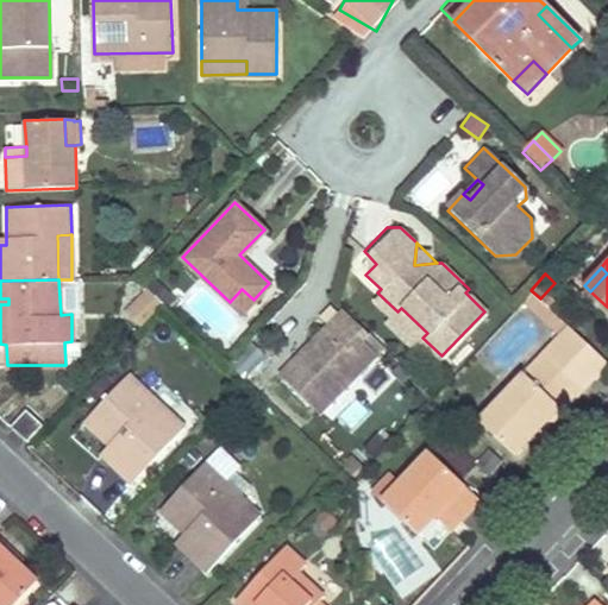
[(79,314),(77,279),(71,279),(58,279),(61,315),(71,314),(79,314)]
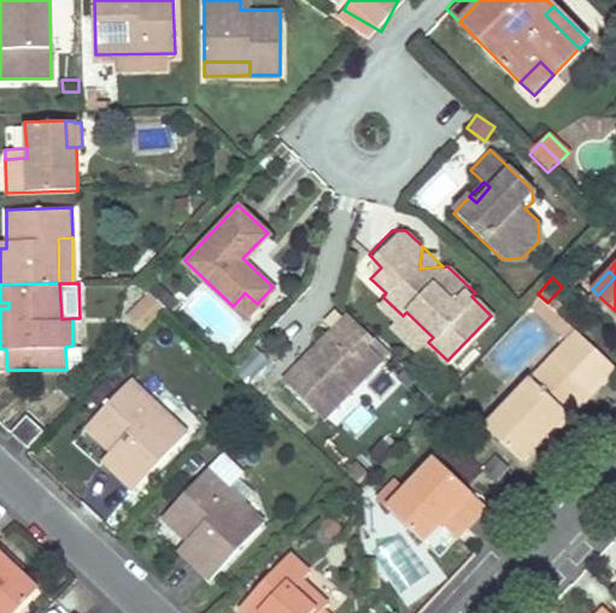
[(551,306),(565,290),(562,287),(547,302),(551,306)]
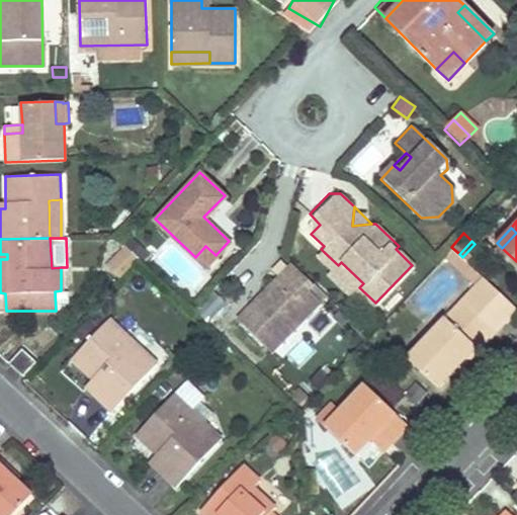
[(124,245),(107,263),(119,274),(137,257),(124,245)]
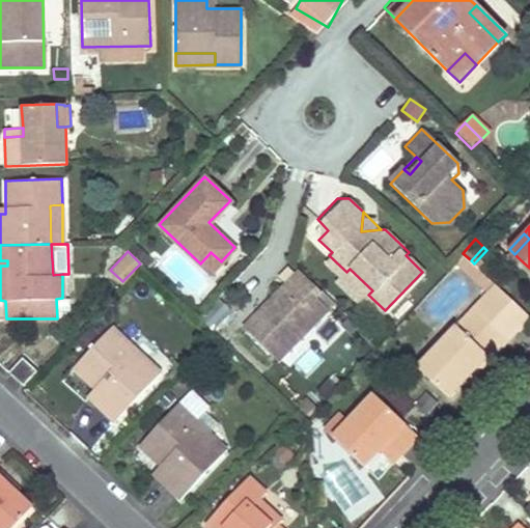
[(211,273),(221,261),(211,252),(200,264),(211,273)]
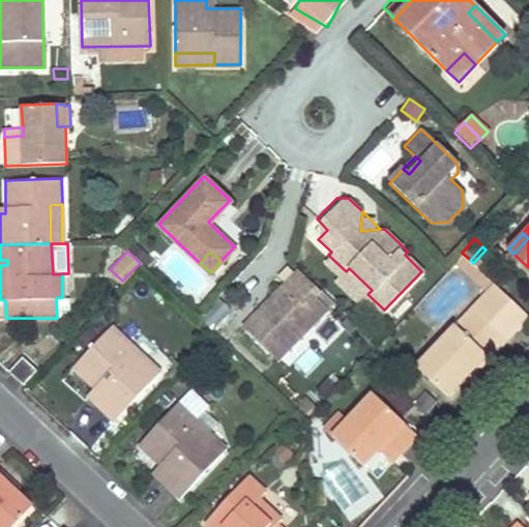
[(469,259),(462,253),(454,260),(462,266),(469,259)]
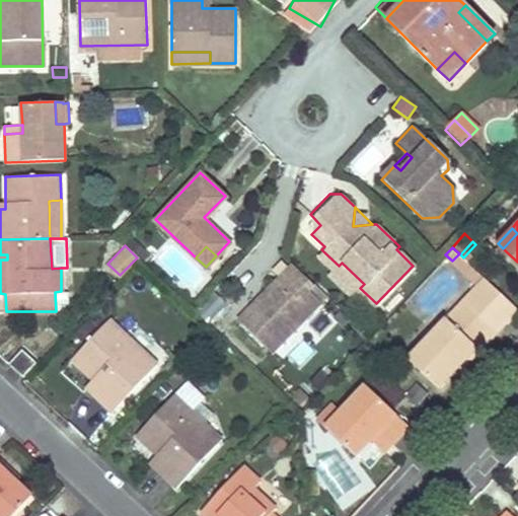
[(364,284),(342,263),(339,266),(321,249),(315,254),(333,272),(321,283),(345,305),(357,293),(371,308),(376,303),(360,288),(364,284)]
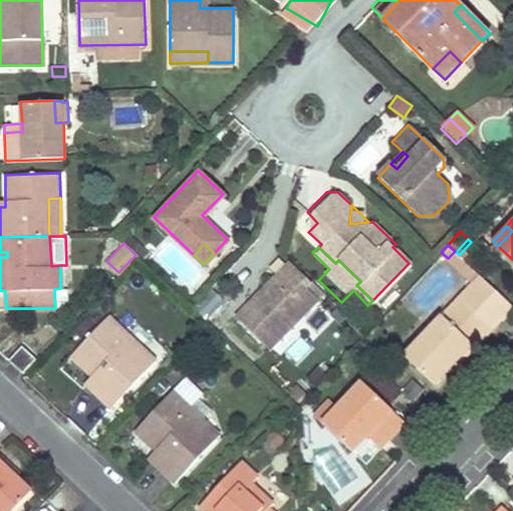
[(461,271),(468,263),(459,255),(456,252),(455,251),(448,258),(461,271)]
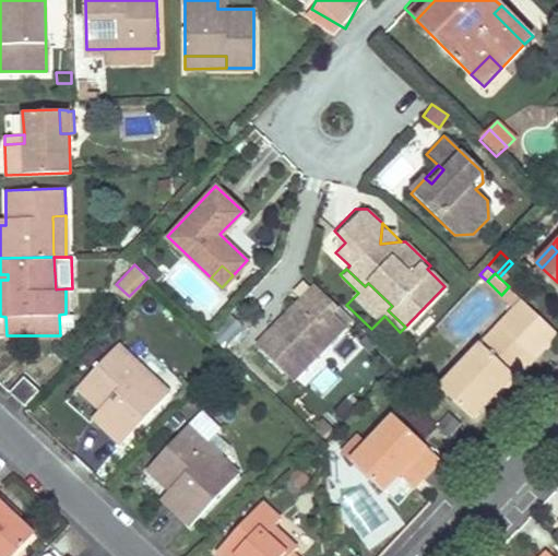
[(344,322),(329,308),(334,303),(312,282),(295,300),(300,306),(283,324),(277,319),(253,343),(289,379),(344,322)]
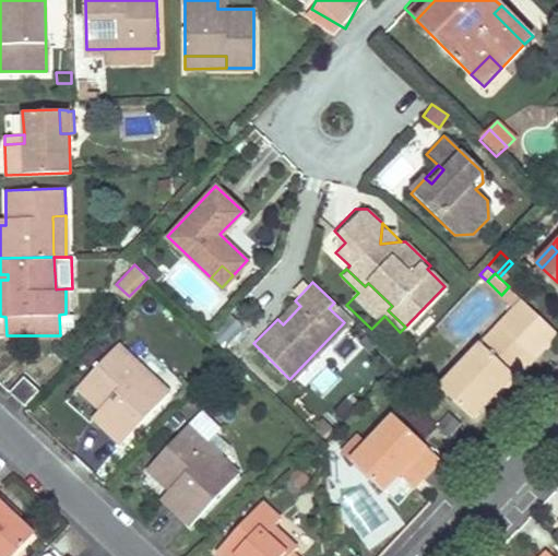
[(521,298),(439,387),(472,417),(488,399),(512,374),(515,377),(535,355),(518,339),(539,315),(521,298)]
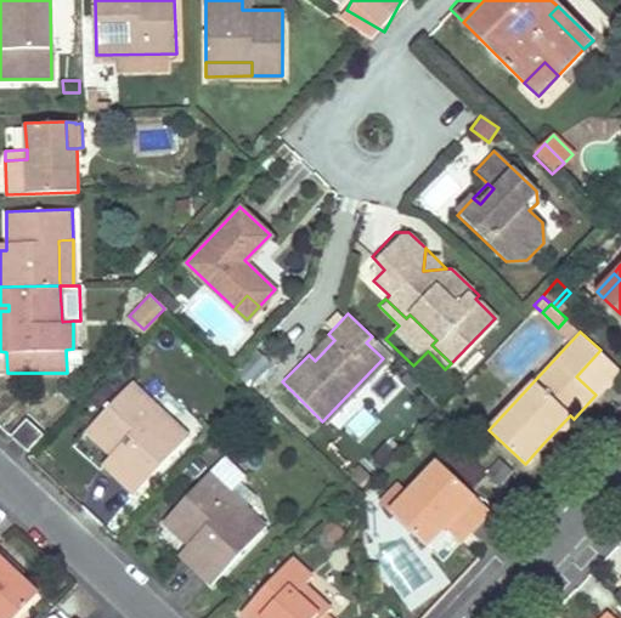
[(334,340),(328,334),(309,355),(315,361),(334,340)]
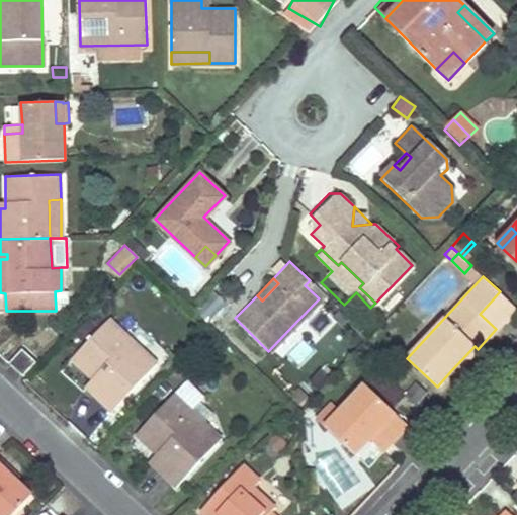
[(516,308),(500,291),(480,314),(496,329),(516,308)]
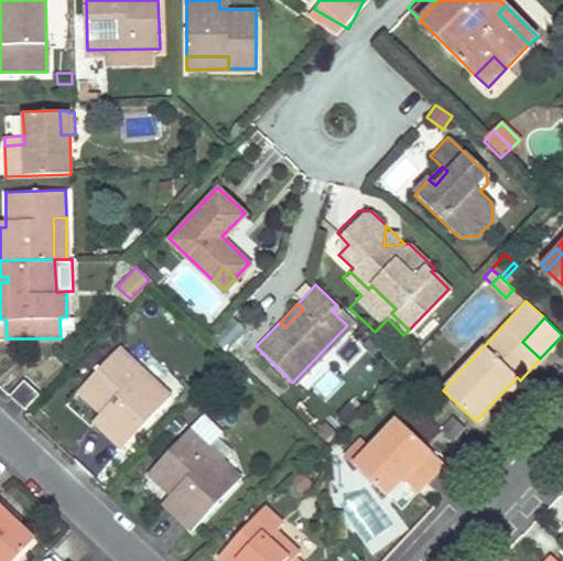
[(100,412),(106,408),(109,411),(97,424),(121,446),(170,395),(118,346),(77,390),(100,412)]
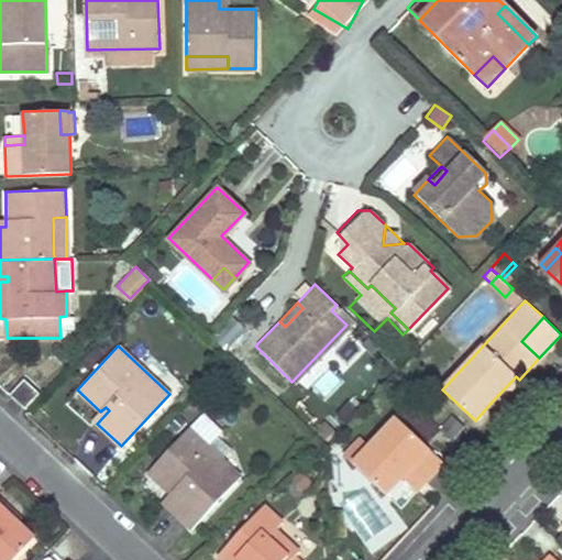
[(495,405),(519,380),(516,376),(492,402),(495,405)]
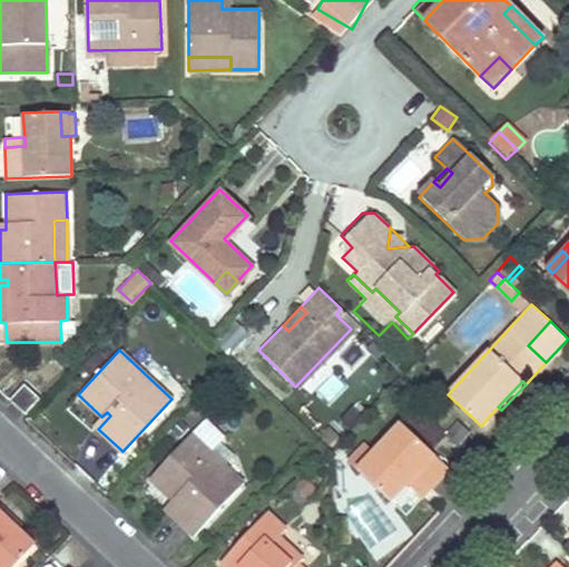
[(38,397),(23,382),(8,398),(23,412),(38,397)]
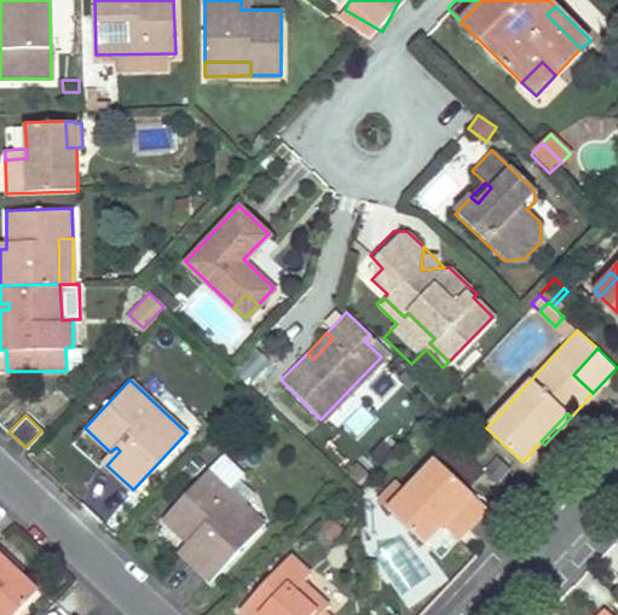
[(439,453),(471,483),(483,470),(452,441),(439,453)]
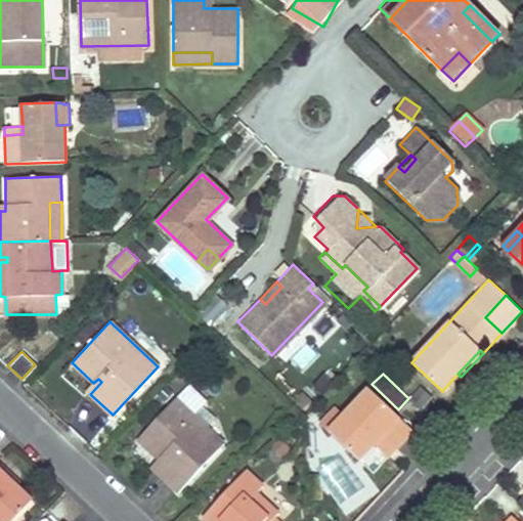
[(101,382),(98,379),(93,383),(86,391),(90,394),(101,382)]
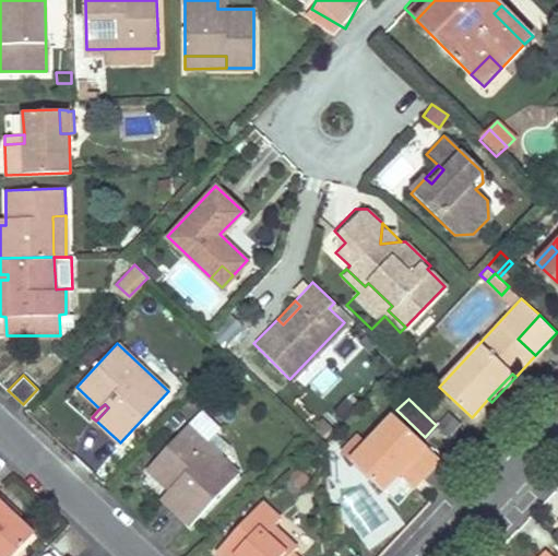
[(201,409),(187,424),(220,454),(229,445),(215,432),(221,426),(201,409)]
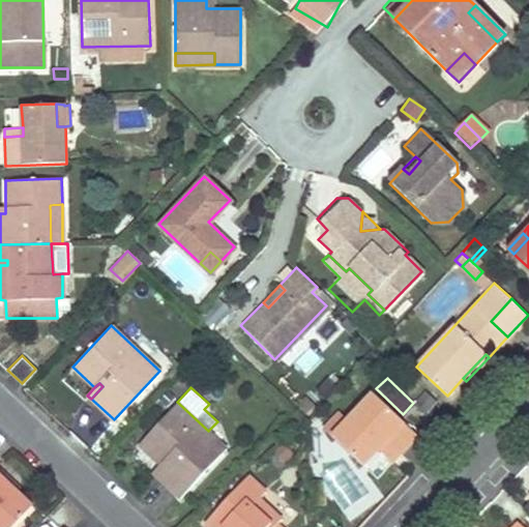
[(416,434),(373,392),(348,418),(340,411),(324,428),(363,465),(378,448),(384,443),(398,455),(416,434)]
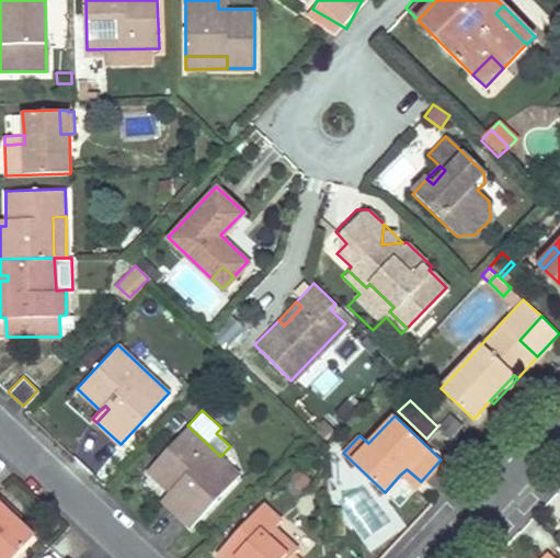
[(170,491),(174,486),(179,490),(167,503),(190,525),(239,474),(220,456),(187,425),(146,469),(170,491)]
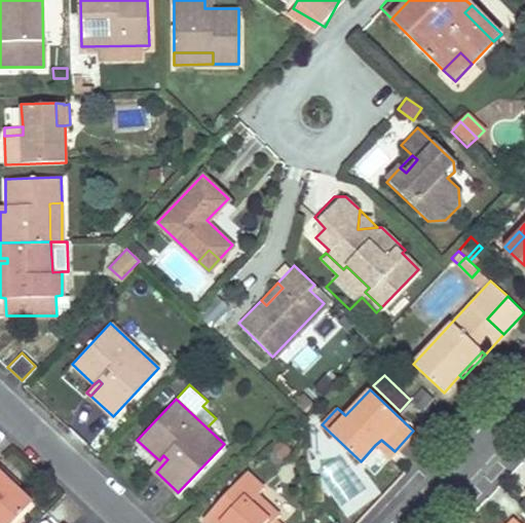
[(296,422),(302,416),(290,406),(285,411),(296,422)]
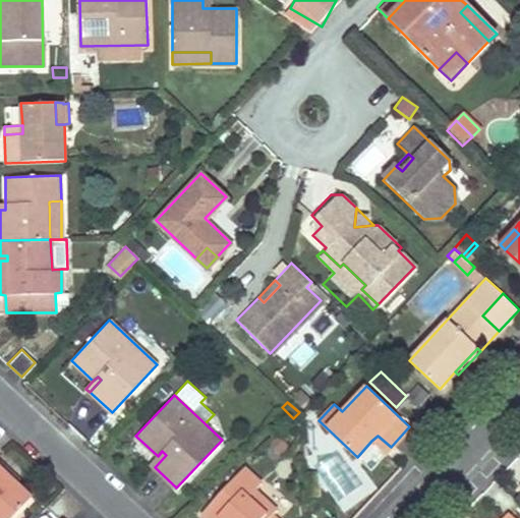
[(385,453),(391,447),(378,436),(371,441),(385,453)]
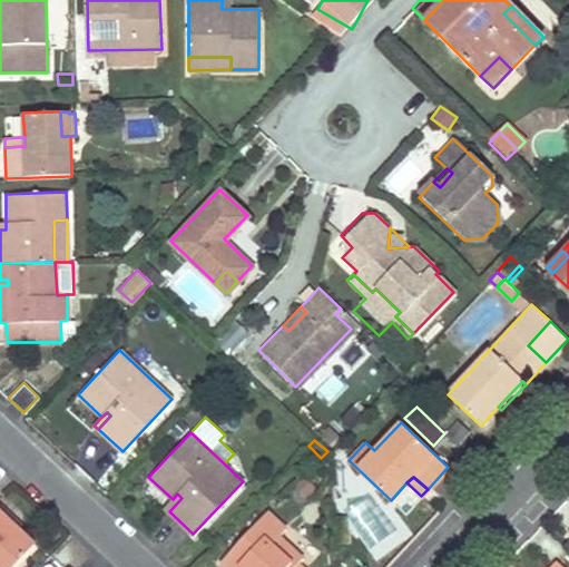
[(182,498),(177,494),(173,499),(165,507),(169,511),(182,498)]
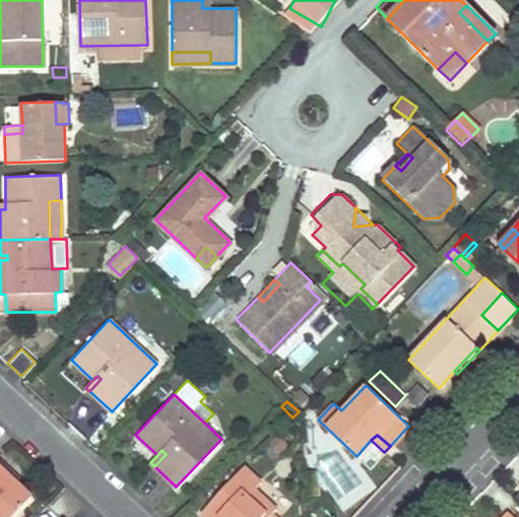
[(18,478),(0,460),(0,466),(15,481),(18,478)]
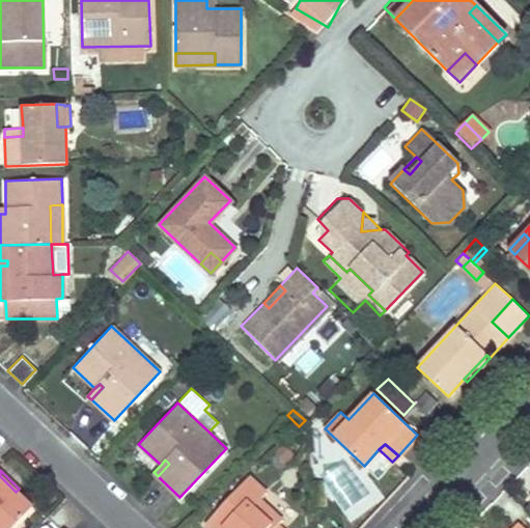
[(266,491),(249,475),(205,522),(212,527),(277,527),(275,525),(281,519),(259,498),(266,491)]
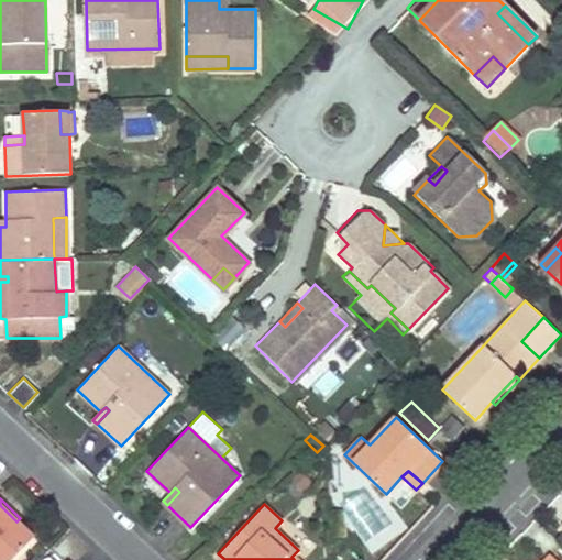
[(0,559),(12,559),(34,538),(17,522),(0,505),(0,559)]
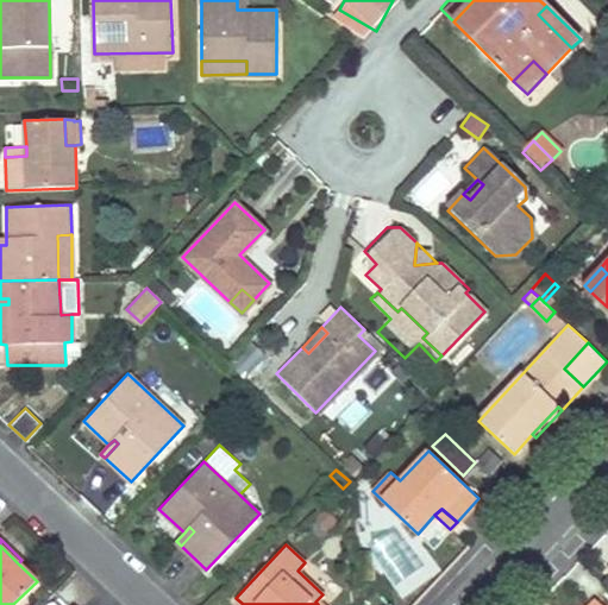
[(369,556),(356,559),(357,569),(370,568),(369,556)]
